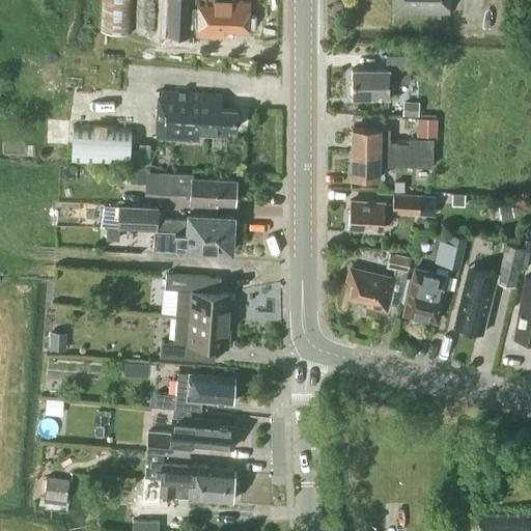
[(104,0),(104,31),(132,32),(133,0),(104,0)]
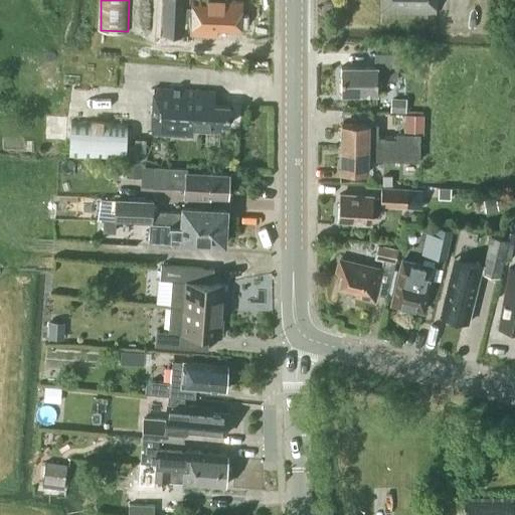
[(183,31),(183,0),(132,0),(132,29),(183,31)]
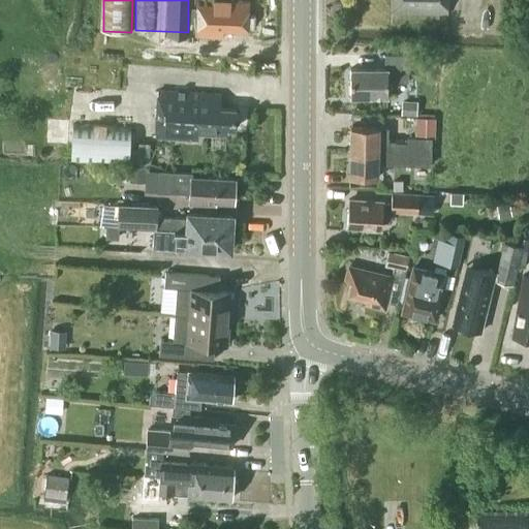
[(197,0),(195,35),(223,37),(223,31),(247,32),(249,3),(197,0)]
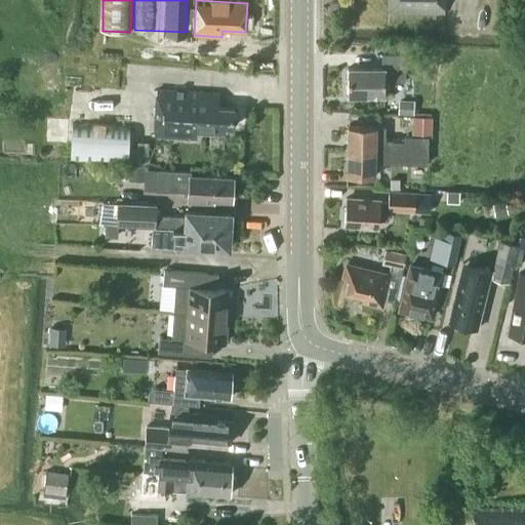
[(390,0),(390,14),(444,14),(444,0),(390,0)]
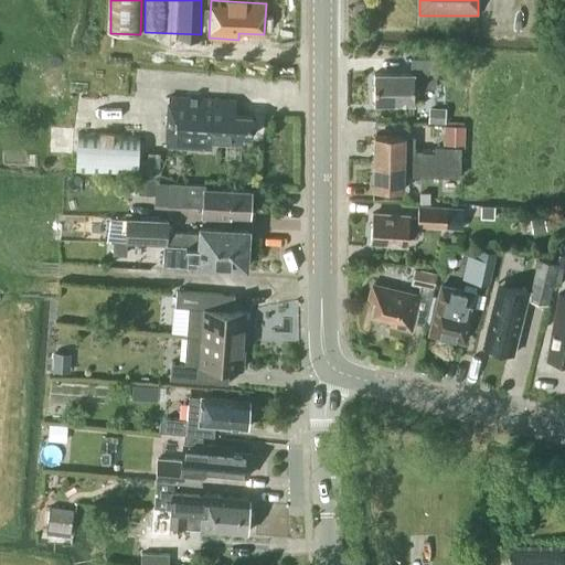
[(374,74),(374,102),(414,102),(414,87),(436,87),(436,57),(412,57),(412,74),(374,74)]
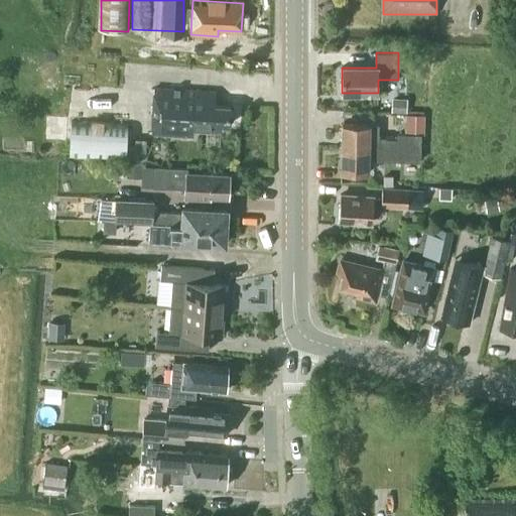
[(154,89),(152,133),(194,135),(195,128),(222,131),(222,124),(229,125),(230,105),(215,104),(216,92),(154,89)]
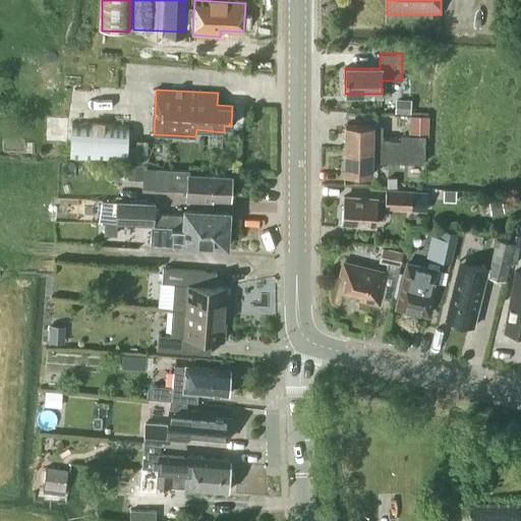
[(398,99),(398,112),(410,112),(410,99),(398,99)]
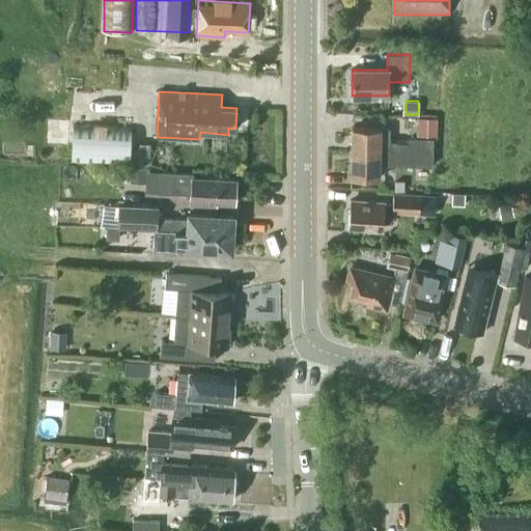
[(130,127),(72,124),(71,162),(129,164),(130,127)]
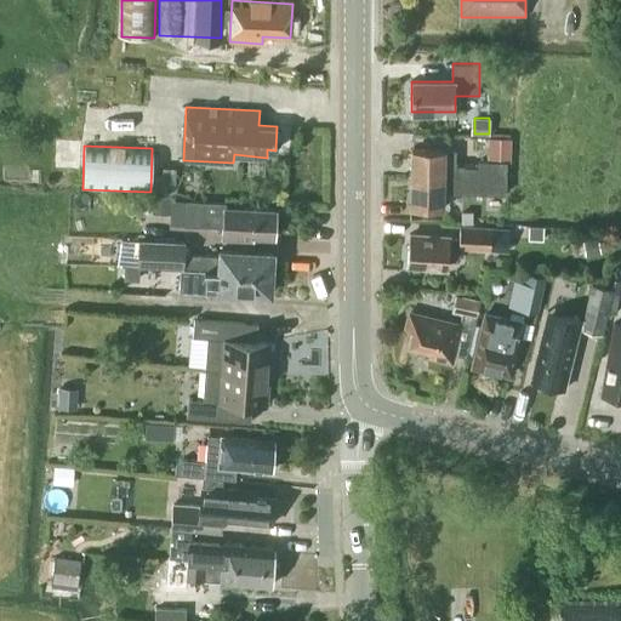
[(411,148),(411,175),(507,177),(507,160),(479,160),(479,165),(457,165),(457,149),(411,148)]
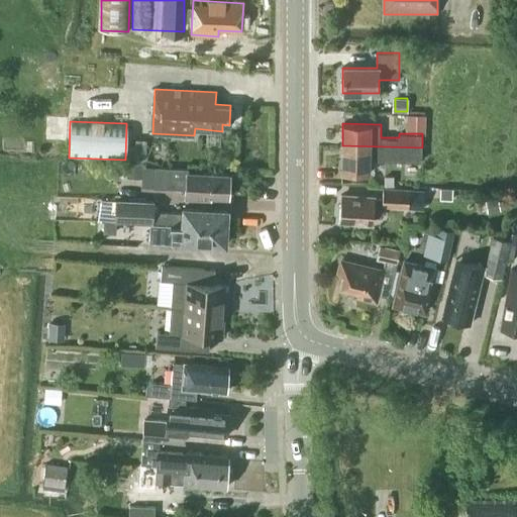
[(422,150),(422,147),(342,145),(341,173),(370,173),(370,161),(422,162),(422,150)]
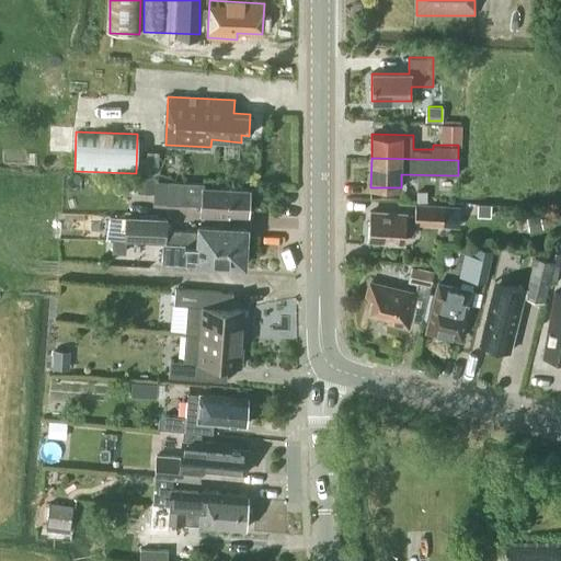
[(138,191),(155,191),(156,178),(138,176),(138,191)]
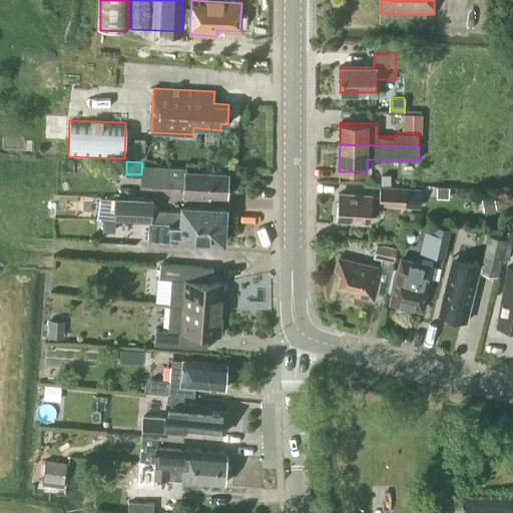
[(153,165),(152,185),(183,186),(182,194),(208,195),(208,193),(227,194),(228,173),(184,171),(184,167),(153,165)]
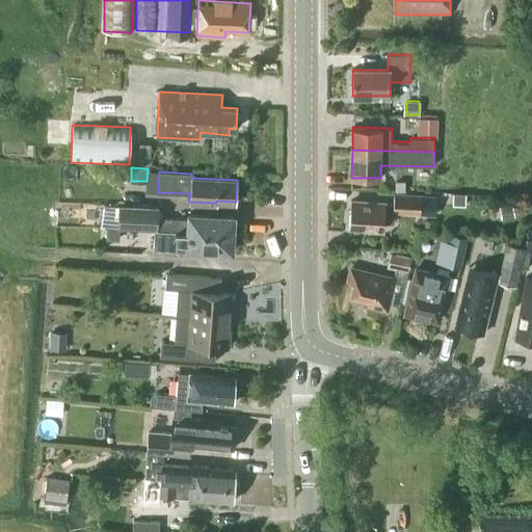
[(405,181),(396,181),(396,191),(405,191),(405,181)]
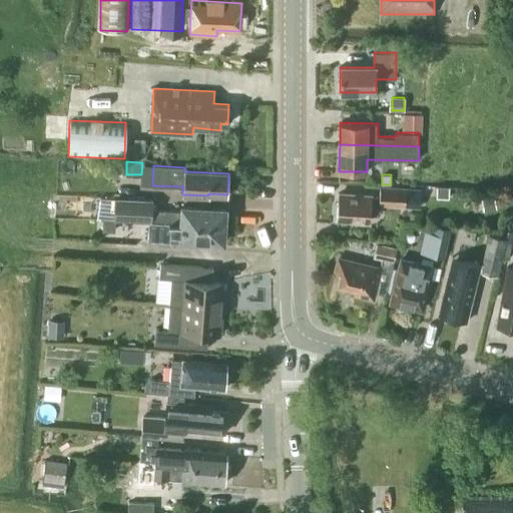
[(381,204),(406,205),(421,206),(422,189),(381,186),(381,195),(338,192),(336,220),(357,221),(357,223),(372,224),(372,214),(381,214),(381,204)]
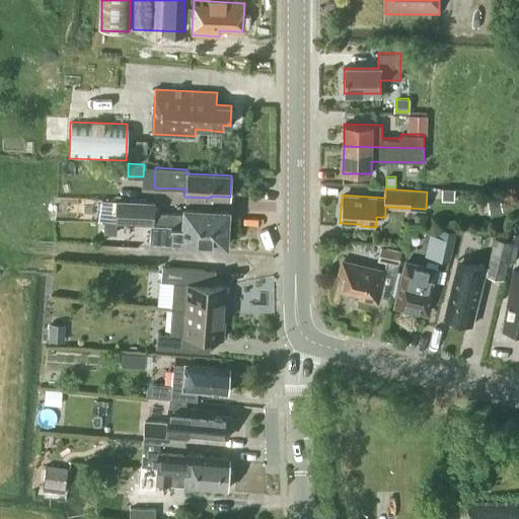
[(441,200),(454,200),(454,190),(441,190),(441,200)]
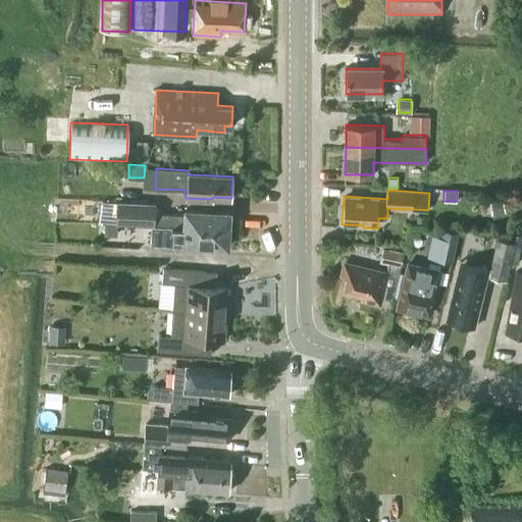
[(490,200),(492,212),(505,210),(503,198),(490,200)]
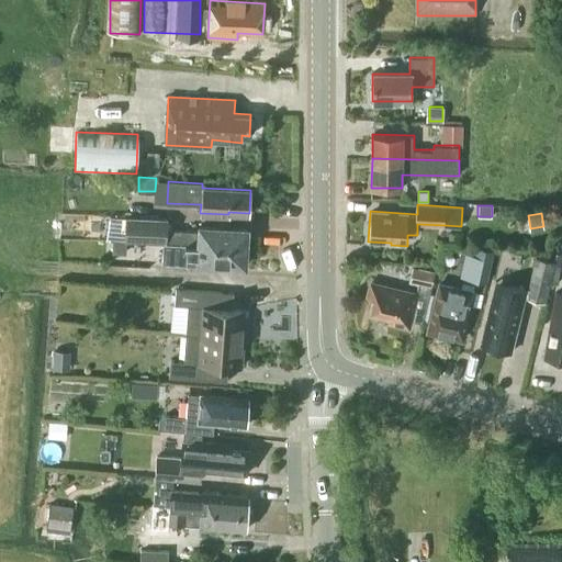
[(165,240),(165,243),(245,248),(246,227),(199,225),(199,231),(166,228),(167,216),(127,214),(126,238),(165,240)]
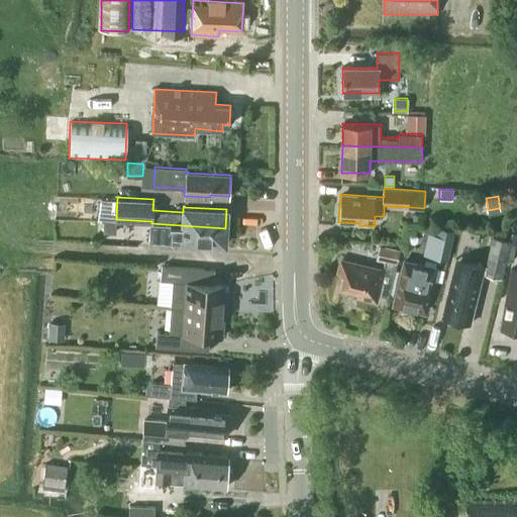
[(103,232),(115,232),(115,221),(103,221),(103,232)]
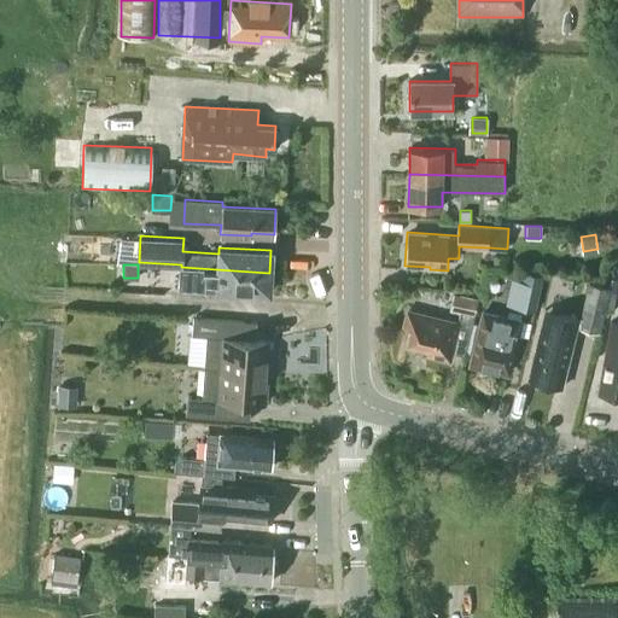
[(269,291),(269,273),(181,267),(181,284),(180,286),(269,291)]
